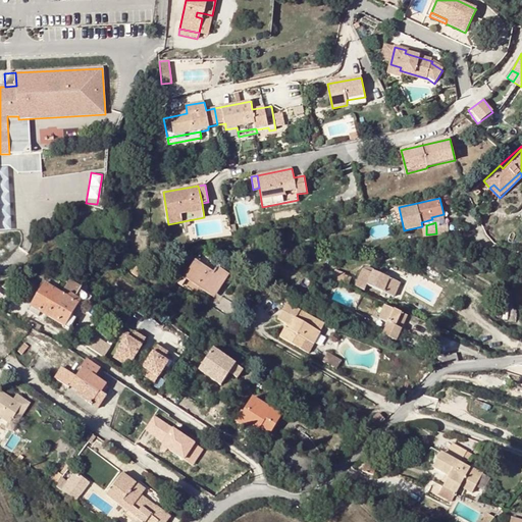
[(448,222),(435,222),(436,233),(448,231),(448,222)]
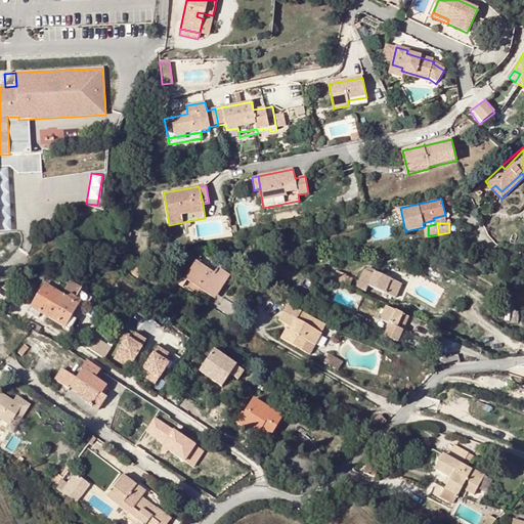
[(320,231),(309,233),(311,241),(321,239),(320,231)]
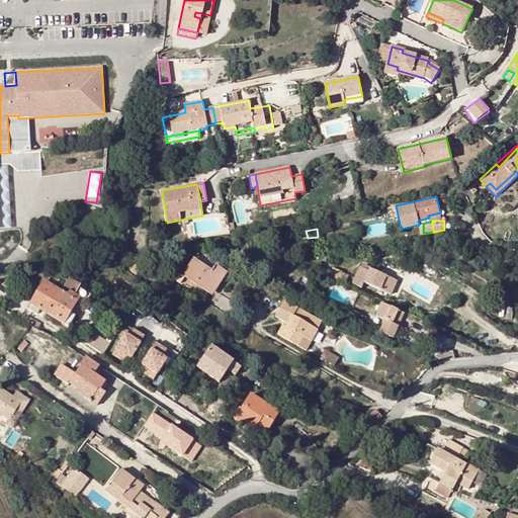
[(136,262),(138,260),(137,259),(124,255),(122,257),(130,261),(127,265),(132,268),(136,262)]
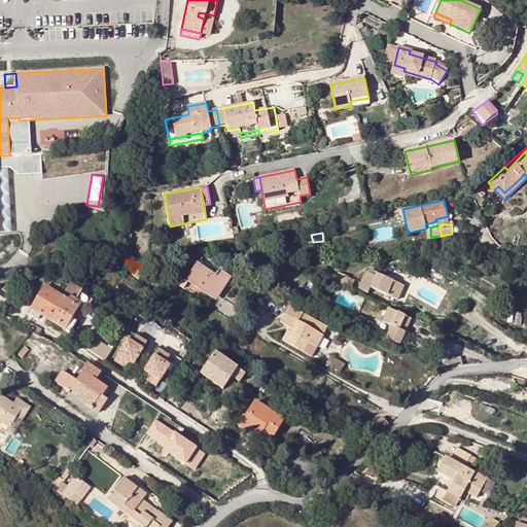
[(520,265),(502,260),(501,269),(520,274),(521,266),(520,265)]
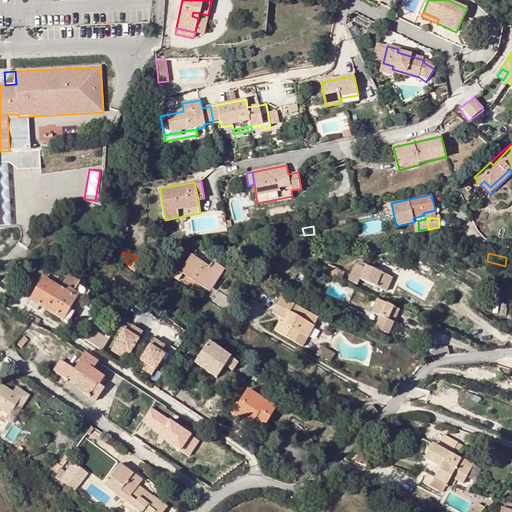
[(249,259),(240,254),(237,259),(246,264),(249,259)]
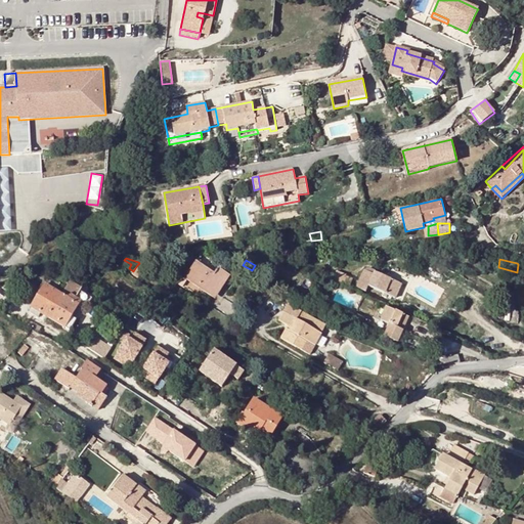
[(195,261),(193,264),(213,276),(214,273),(195,261)]
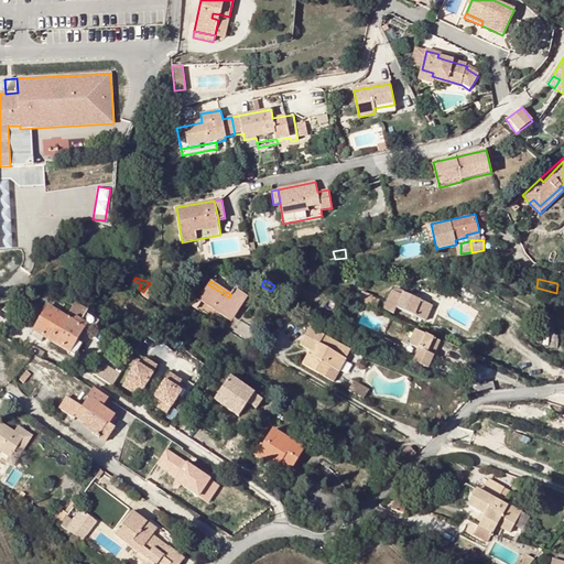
[(243,297),(234,291),(230,294),(229,297),(208,284),(199,299),(216,311),(218,307),(231,316),(243,297)]
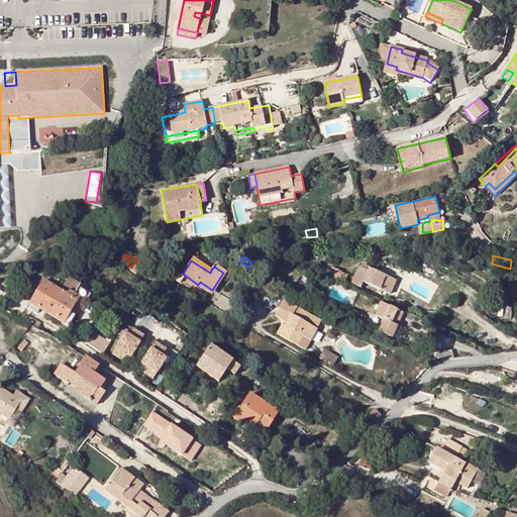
[(137,272),(141,266),(135,262),(131,268),(137,272)]
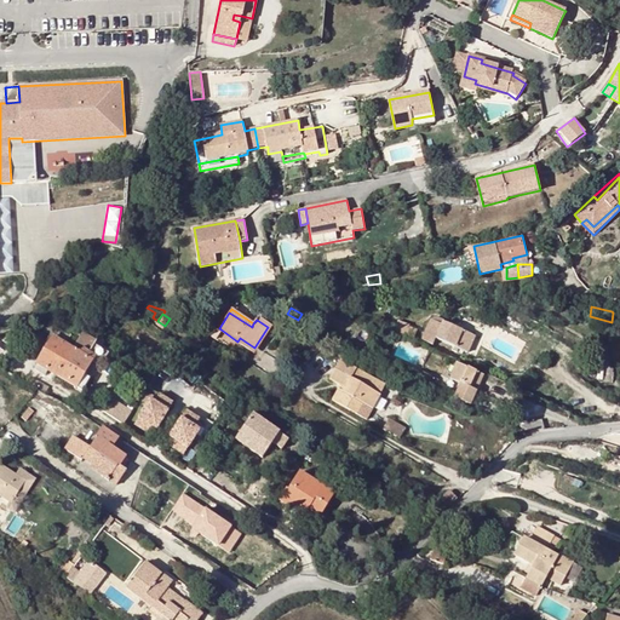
[(258,317),(257,320),(268,327),(254,348),(240,338),(237,342),(254,352),(273,327),(258,317)]
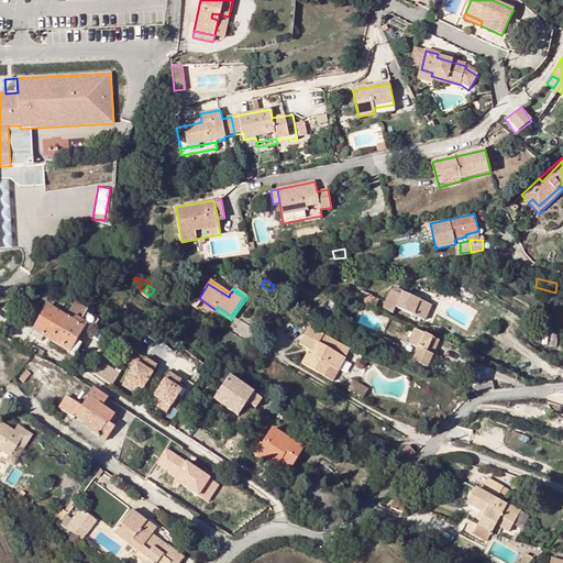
[(35,298),(48,305),(57,310),(62,302),(51,296),(52,293),(46,290),(42,291),(35,298)]
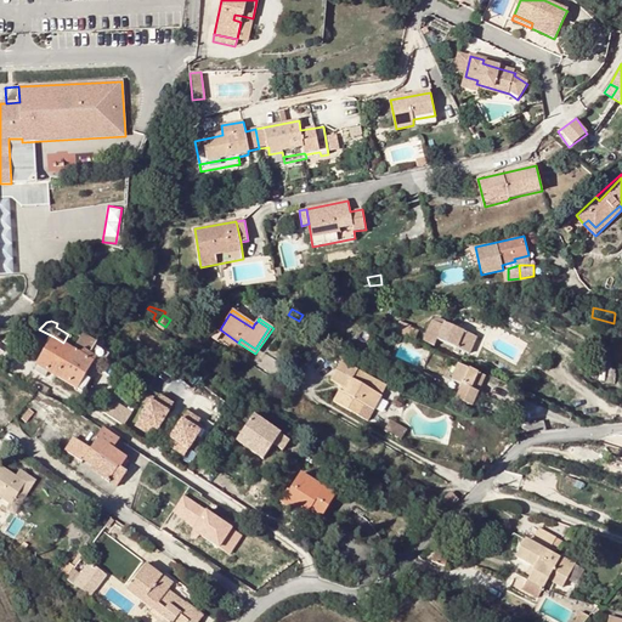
[(412,326),(400,321),(397,328),(390,324),(389,328),(407,337),(412,326)]
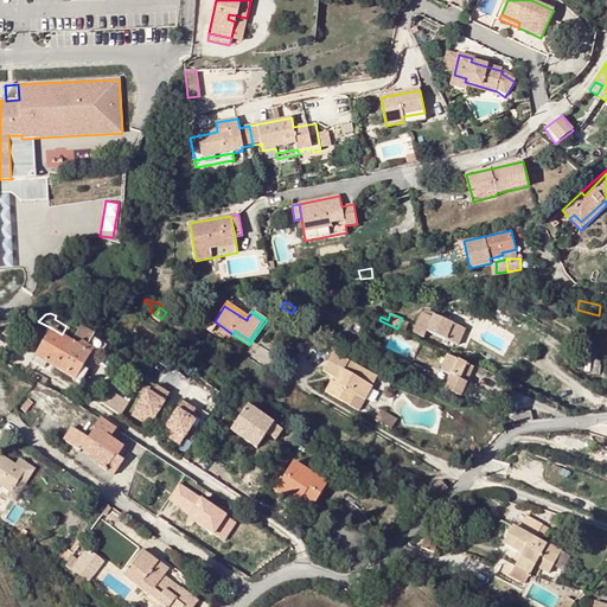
[(433,318),(421,313),(414,332),(423,337),(426,331),(459,345),(465,327),(434,314),(433,318)]
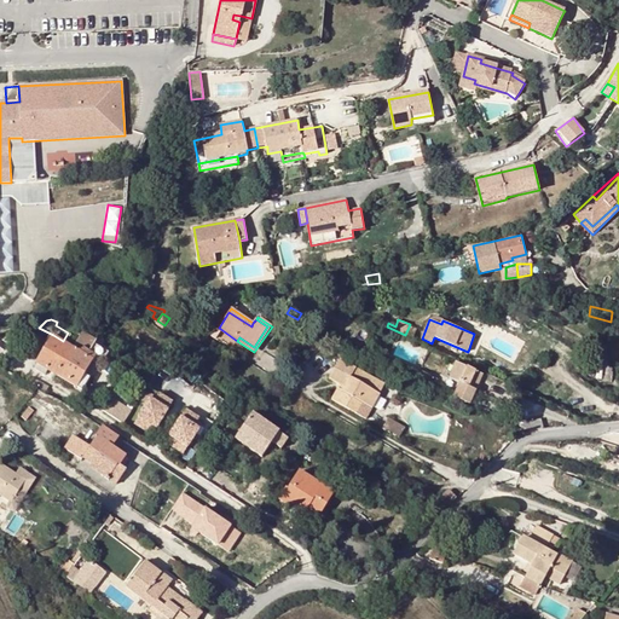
[(220,331),(204,320),(200,327),(215,337),(220,331)]
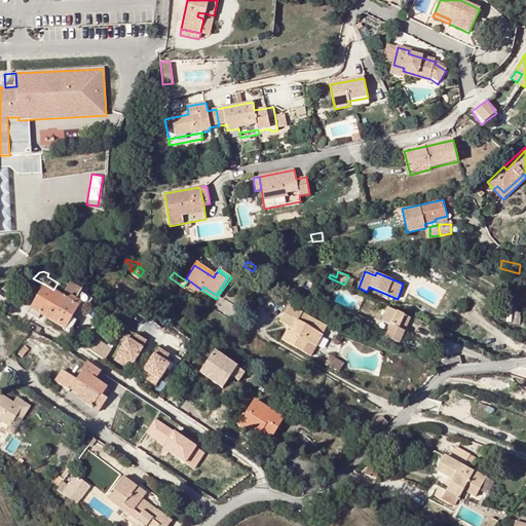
[(354,278),(348,275),(344,285),(350,287),(354,278)]
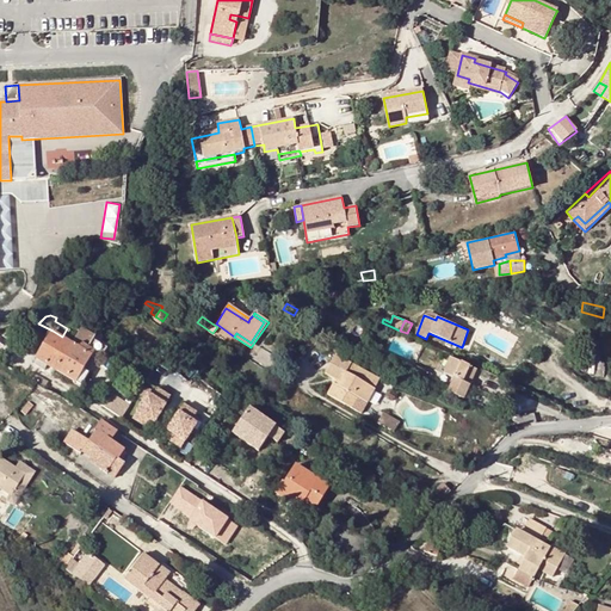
[(82,329),(80,333),(93,340),(96,337),(88,332),(86,332),(82,329)]
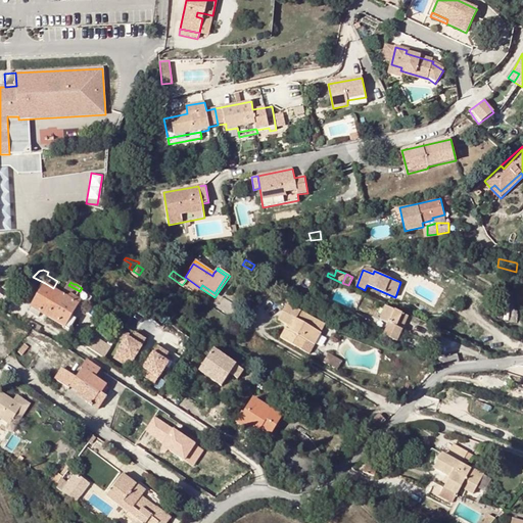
[(41,312),(48,316),(62,293),(53,288),(45,283),(32,306),(41,312)]
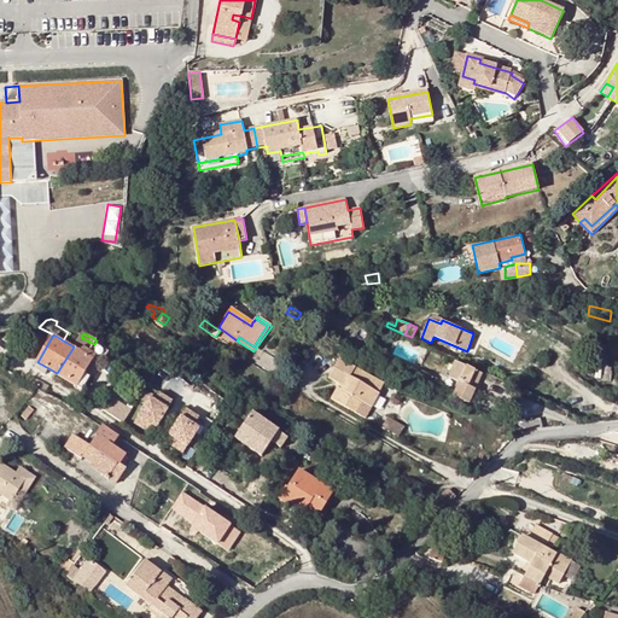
[(105,351),(94,344),(81,337),(75,348),(74,347),(57,373),(82,389),(105,351)]
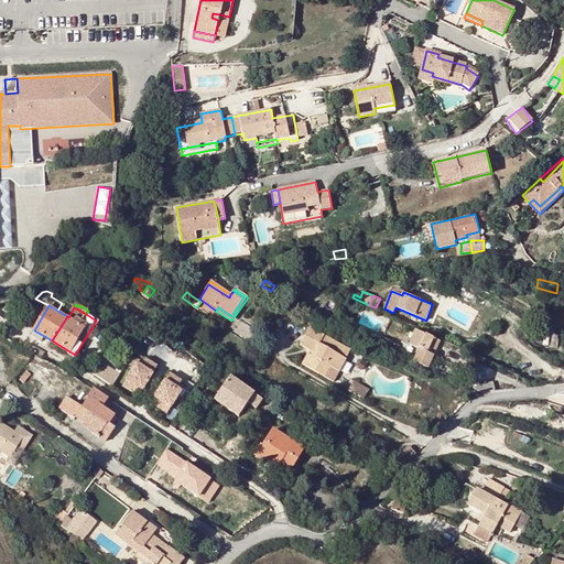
[(303,364),(325,377),(331,367),(335,370),(338,371),(346,359),(320,344),(324,336),(311,328),(301,344),(314,351),(312,356),(308,354),(303,364)]
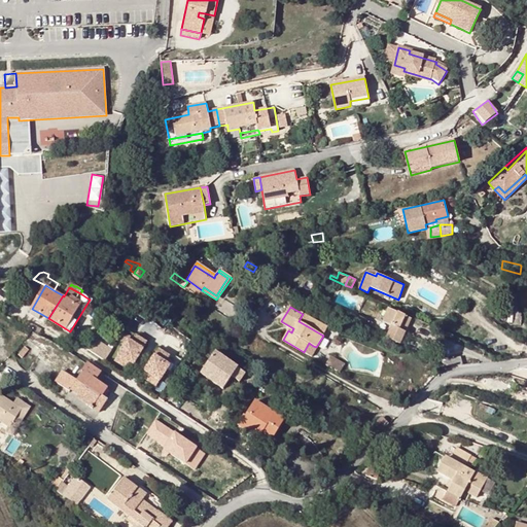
[(400,343),(406,331),(401,329),(408,317),(398,313),(385,307),(380,319),(393,325),(387,338),(400,343)]
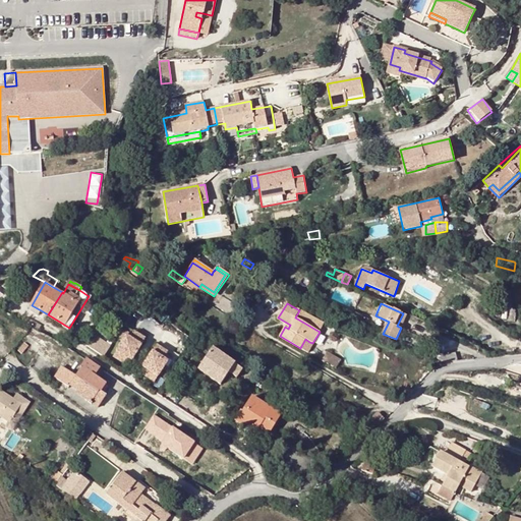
[(41,310),(32,305),(29,310),(37,315),(41,310)]
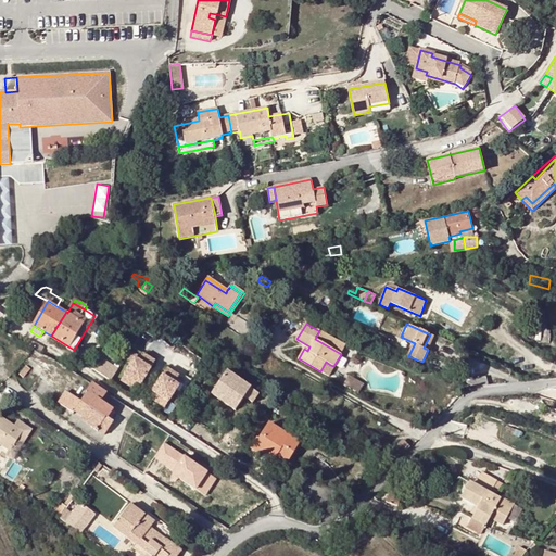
[(434,337),(430,335),(424,348),(428,350),(434,337)]
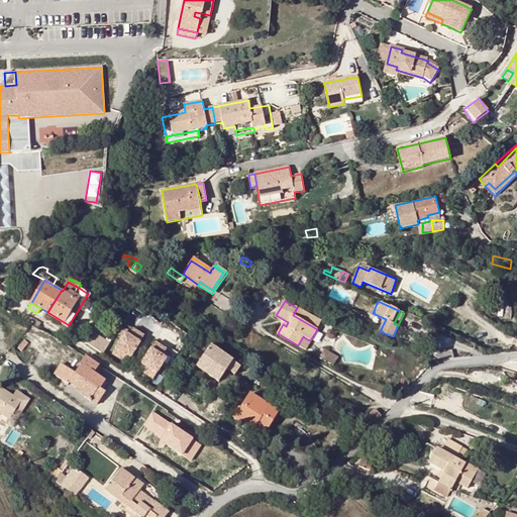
[(29,324),(31,325),(37,329),(41,323),(33,318),(29,324)]
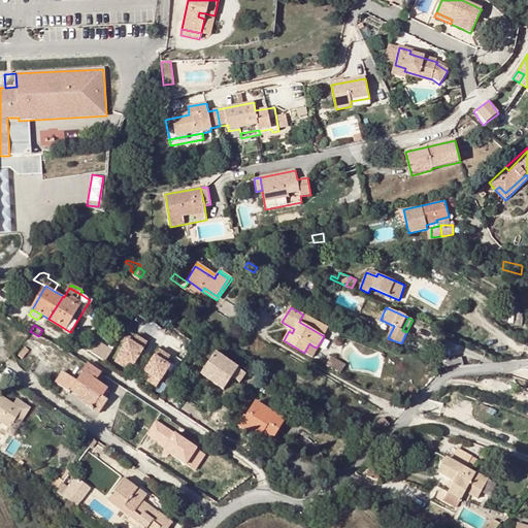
[(21,337),(13,332),(6,340),(12,345),(21,337)]
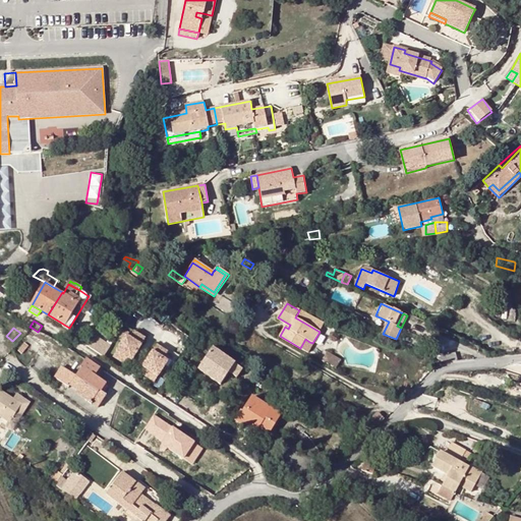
[(37,335),(32,331),(27,336),(33,340),(37,335)]
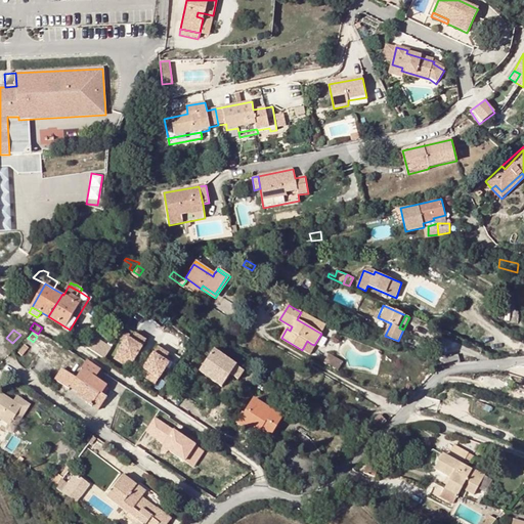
[(128,337),(117,354),(132,363),(145,342),(134,335),(131,339),(128,337)]
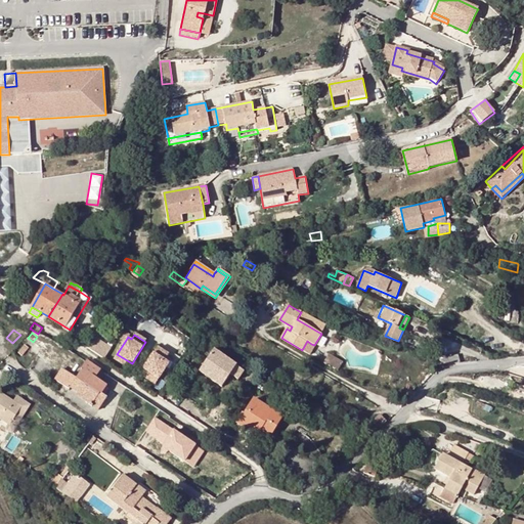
[(111,349),(94,338),(87,348),(103,359),(111,349)]
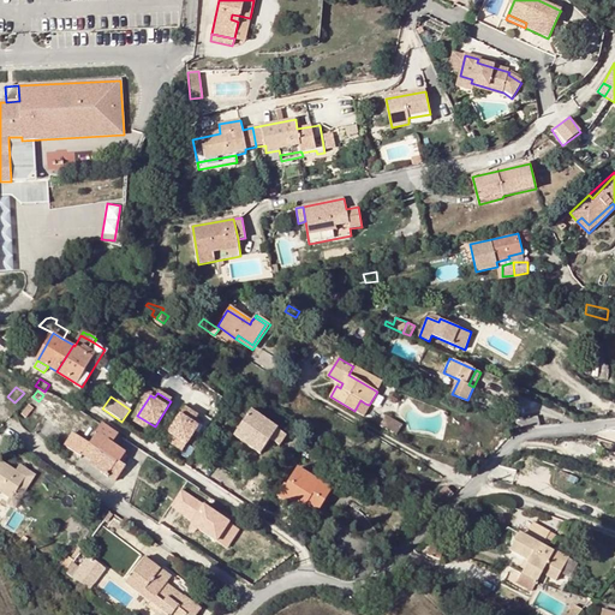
[(359,415),(365,404),(360,400),(354,411),(359,415)]
